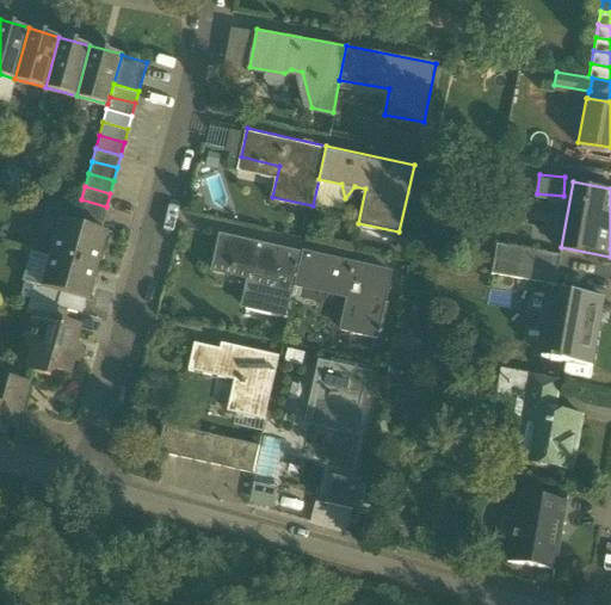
[(106,207),(81,199),(78,213),(103,220),(106,207)]
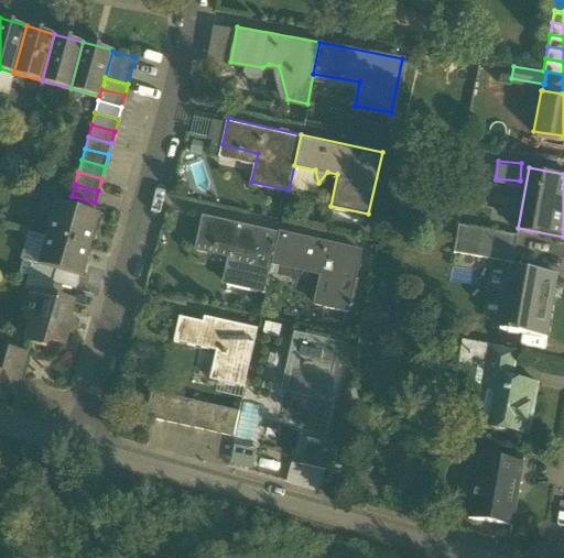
[(95,203),(72,196),(69,204),(93,209),(95,203)]
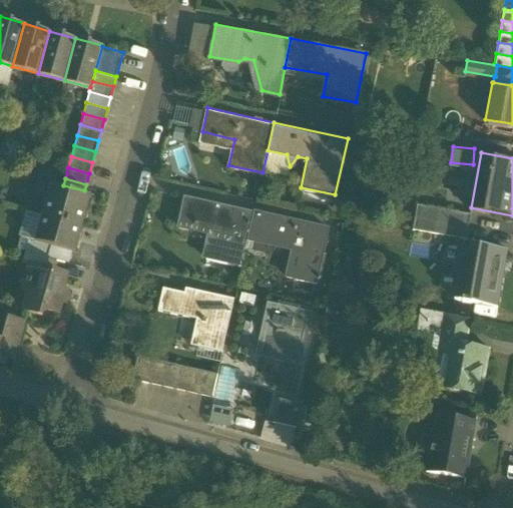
[(63,185),(52,181),(43,212),(81,223),(90,192),(84,190),(63,185)]
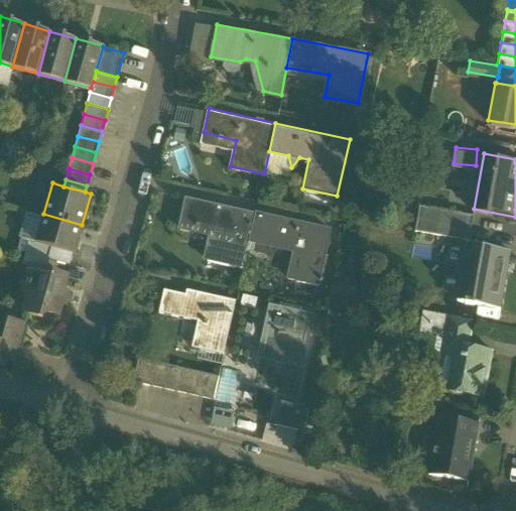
[(255,211),(185,196),(180,218),(216,226),(208,259),(242,266),(250,233),(255,211)]
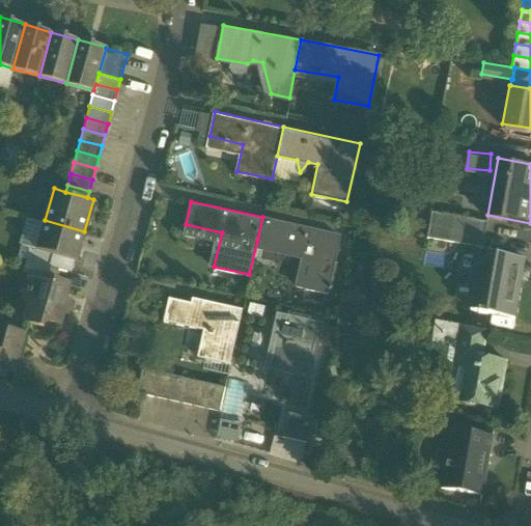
[(488,221),(457,215),(455,227),(486,232),(488,221)]
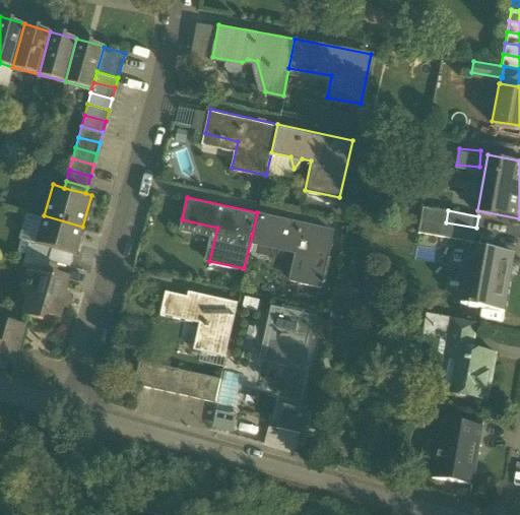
[(332,230),(257,212),(252,235),(267,238),(266,244),(304,253),(298,279),(319,284),(332,230)]
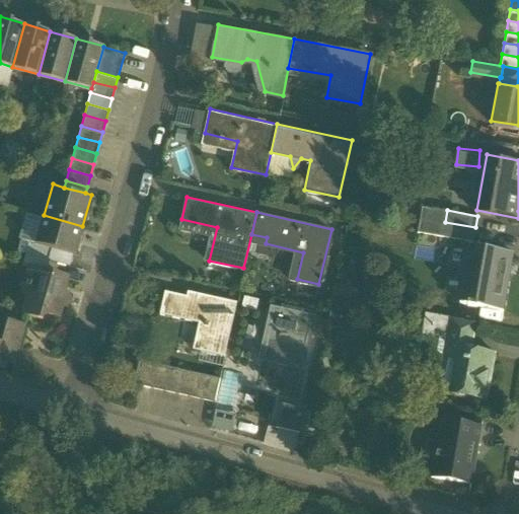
[(82,226),(44,215),(36,241),(52,246),(75,252),(82,226)]
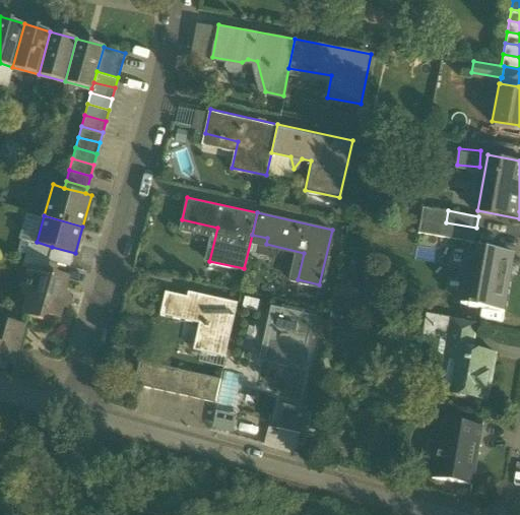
[(476,228),(446,222),(444,234),(474,240),(476,228)]
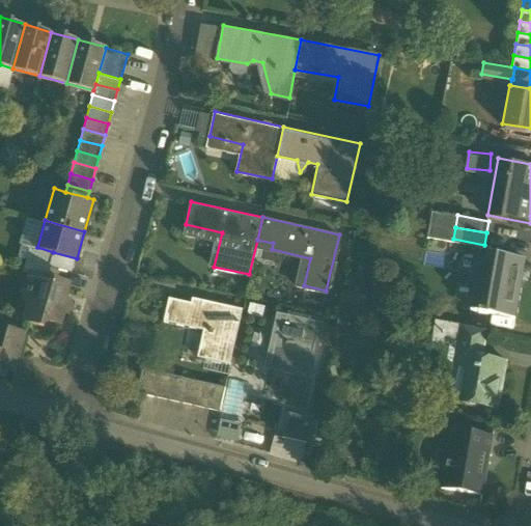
[(37,247),(29,245),(26,257),(50,264),(53,252),(37,247)]
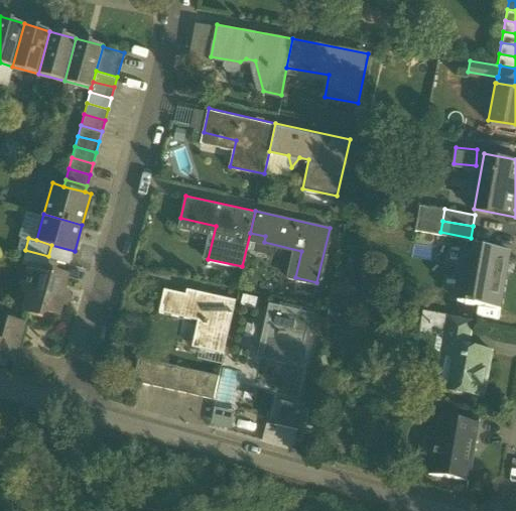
[(509,250),(470,243),(466,265),(472,266),(466,300),(475,302),(475,301),(499,305),(509,250)]
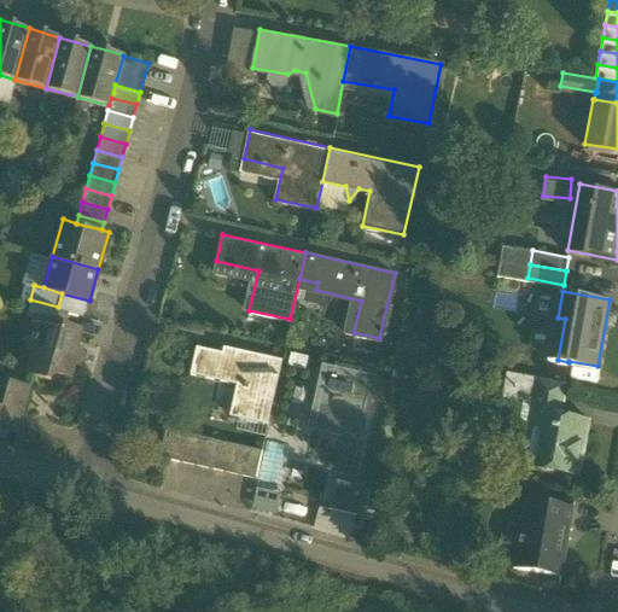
[(58,307),(30,299),(27,314),(36,316),(54,321),(58,307)]
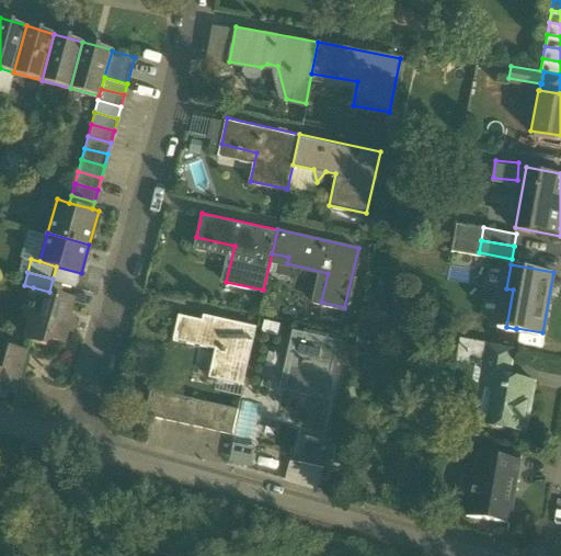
[(49,292),(33,287),(26,310),(32,320),(27,336),(45,341),(47,335),(64,339),(66,329),(75,324),(68,311),(70,304),(66,303),(67,296),(49,292)]
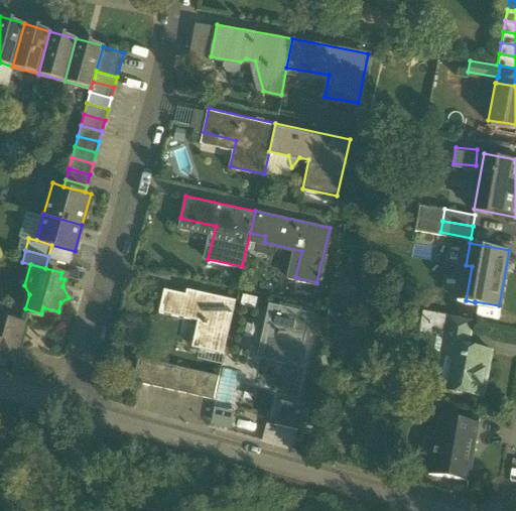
[(235,297),(186,287),(185,292),(164,287),(159,309),(207,320),(201,346),(224,351),(235,297)]
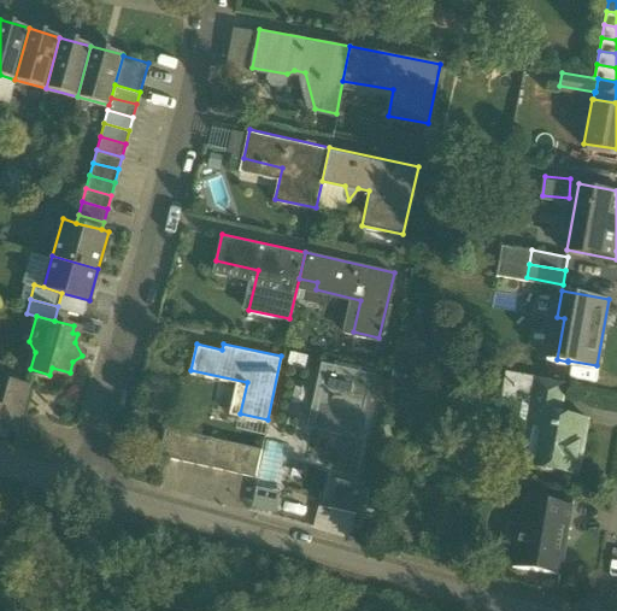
[(371,376),(324,366),(312,422),(358,433),(371,376)]
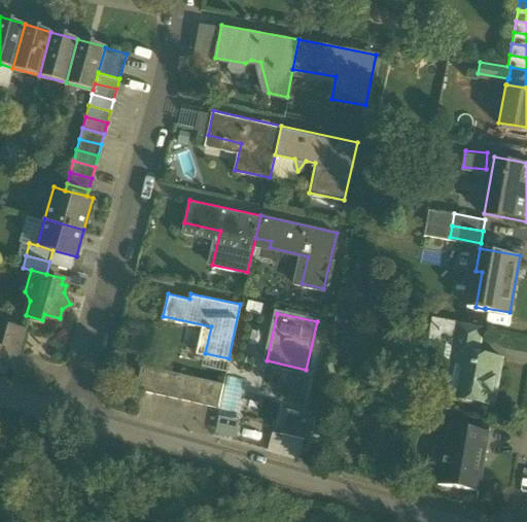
[(25,327),(8,323),(3,345),(19,349),(25,327)]
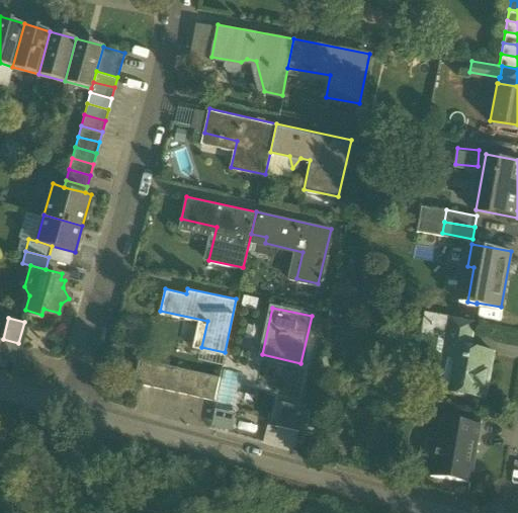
[(472,333),(448,329),(446,342),(470,347),(472,333)]
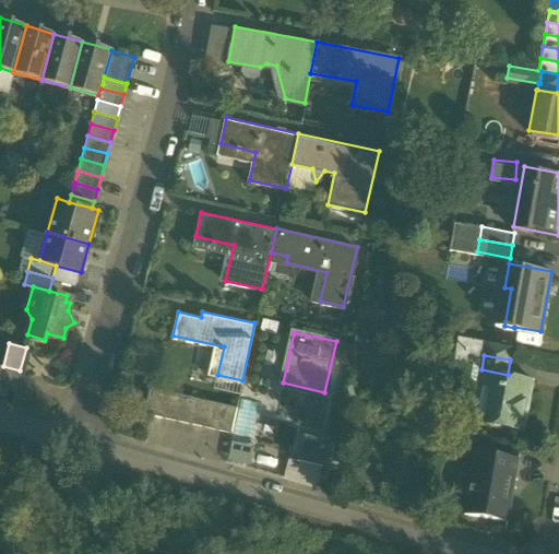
[(3,366),(0,365),(0,382),(15,388),(20,370),(3,366)]
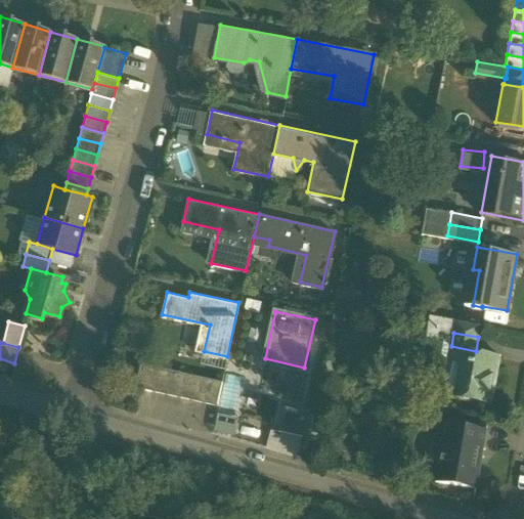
[(476,351),(451,346),(449,356),(465,359),(459,392),(492,398),(500,355),(476,351)]
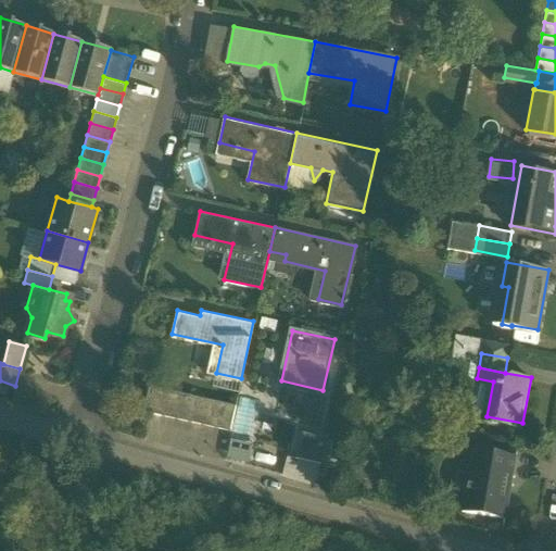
[(168,388),(148,383),(142,409),(163,413),(168,388)]
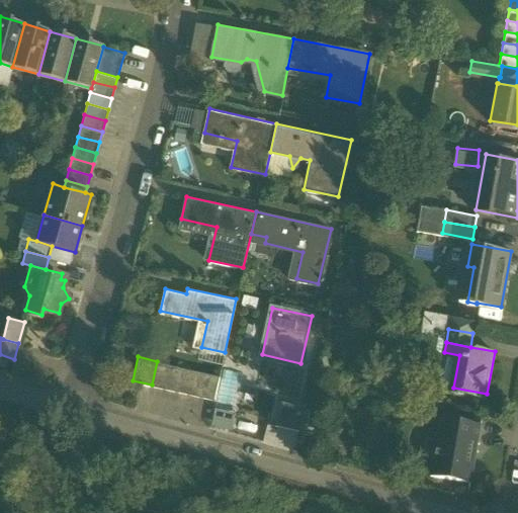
[(170,363),(157,361),(152,385),(164,388),(170,363)]
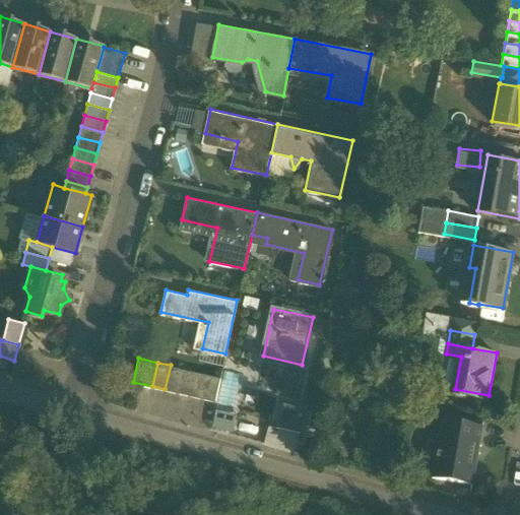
[(183,368),(171,365),(165,389),(178,392),(183,368)]
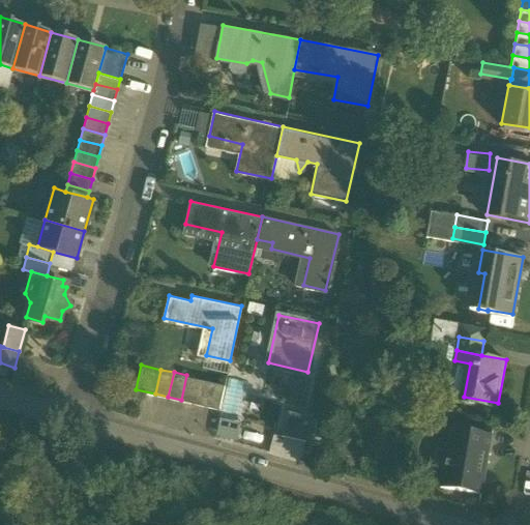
[(224,403),(241,406),(246,377),(230,374),(224,403)]
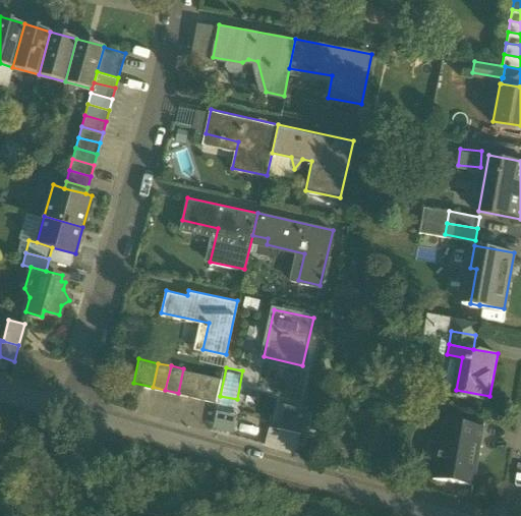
[(195,371),(183,368),(178,393),(190,395),(195,371)]
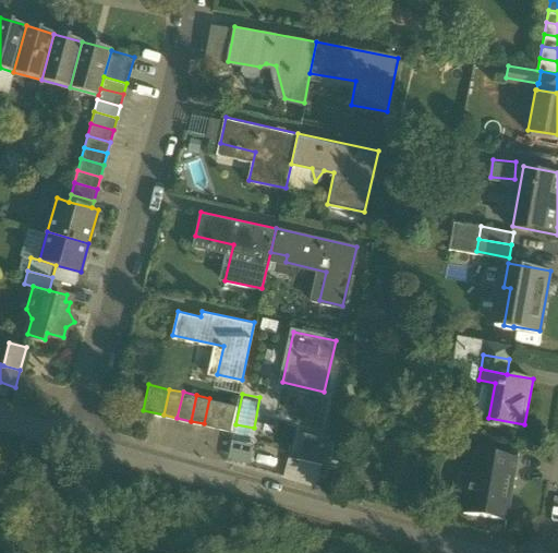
[(222,401),(209,398),(204,423),(217,427),(222,401)]
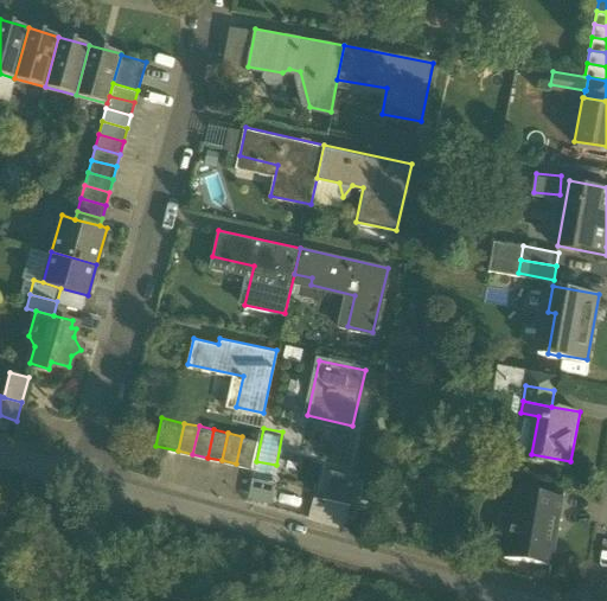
[(257,439),(242,436),(236,464),(250,467),(257,439)]
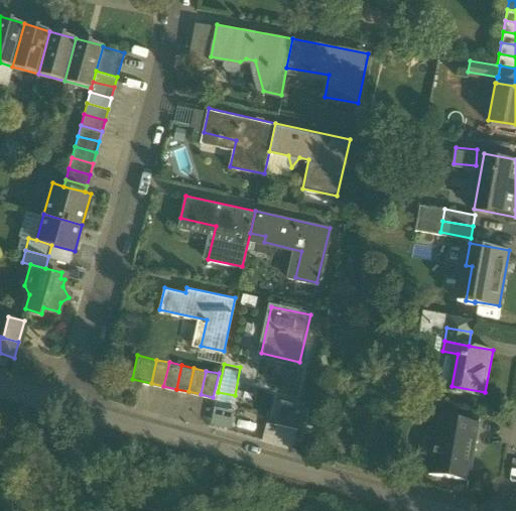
[(303,405),(280,399),(275,422),(297,428),(303,405)]
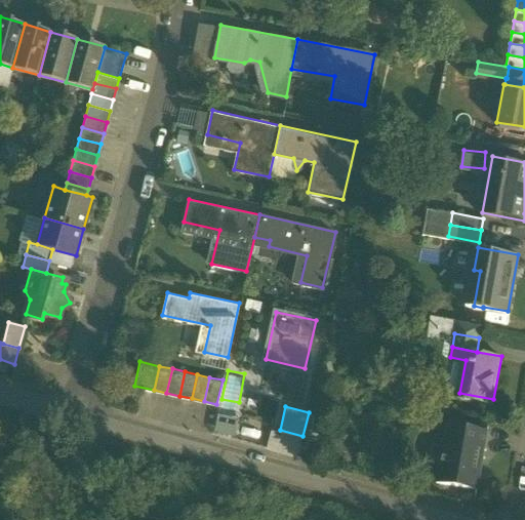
[(215,429),(235,431),(237,413),(217,410),(215,429)]
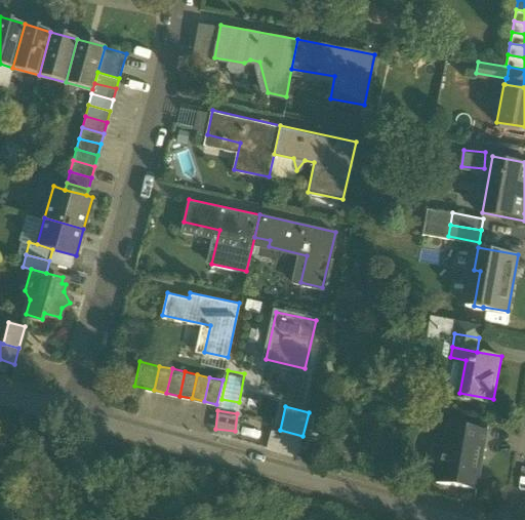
[(487,429),(446,422),(443,438),(484,445),(487,429)]
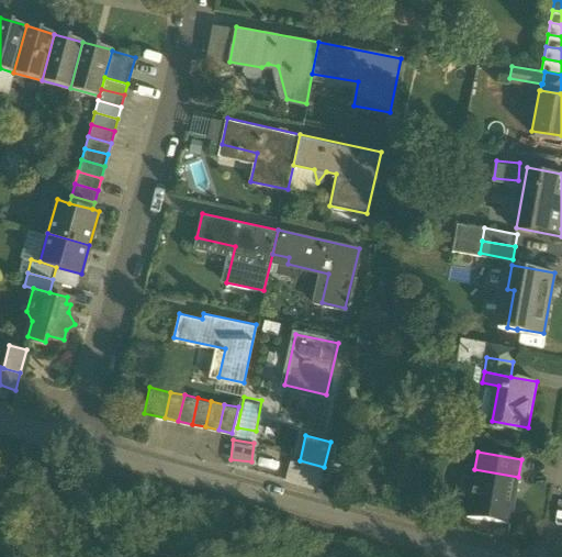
[(518,477),(474,469),(467,514),(510,522),(518,477)]
